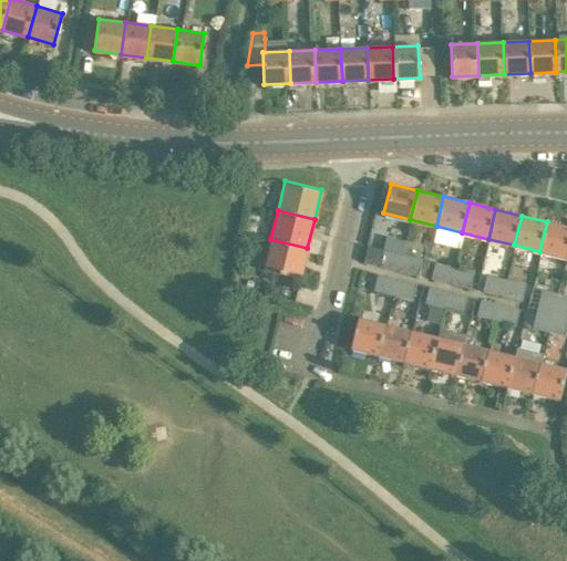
[(566,226),(547,221),(539,251),(566,258),(566,251),(566,226)]
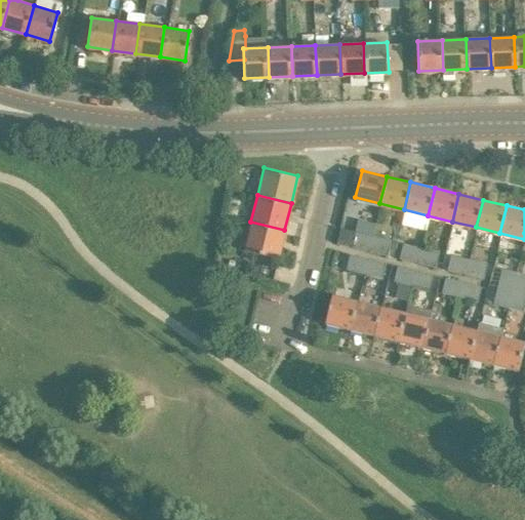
[(284,230),(250,222),(244,249),(278,257),(284,230)]
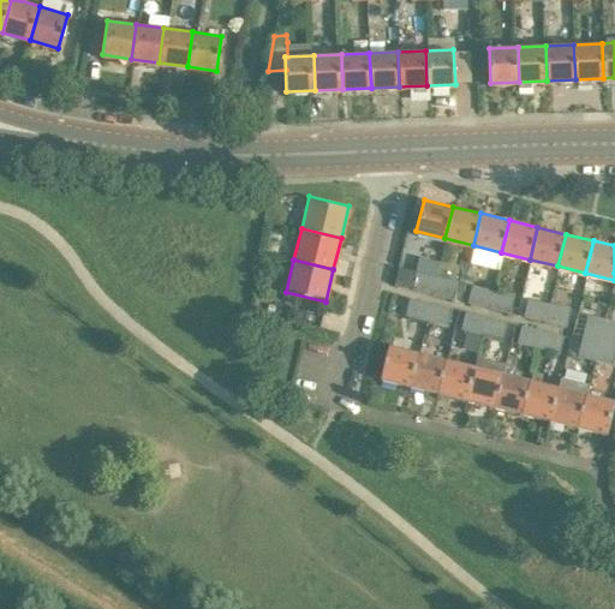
[(401,264),(396,281),(406,284),(410,267),(401,264)]
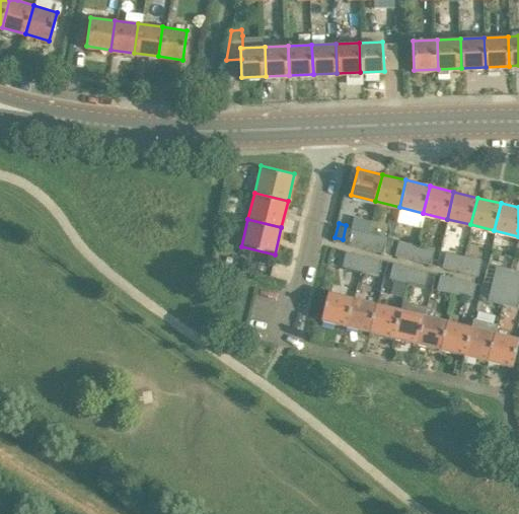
[(365,245),(369,230),(351,226),(347,240),(365,245)]
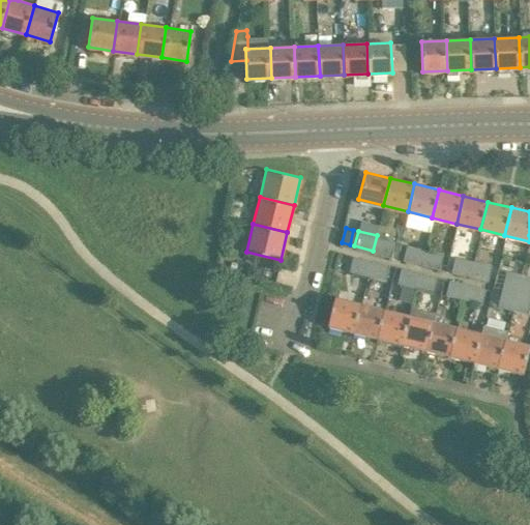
[(394,239),(377,235),(373,251),(391,255),(394,239)]
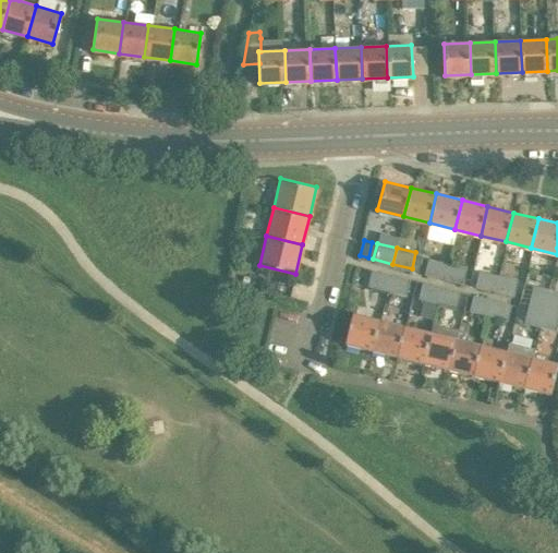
[(444,277),(447,261),(428,255),(424,272),(444,277)]
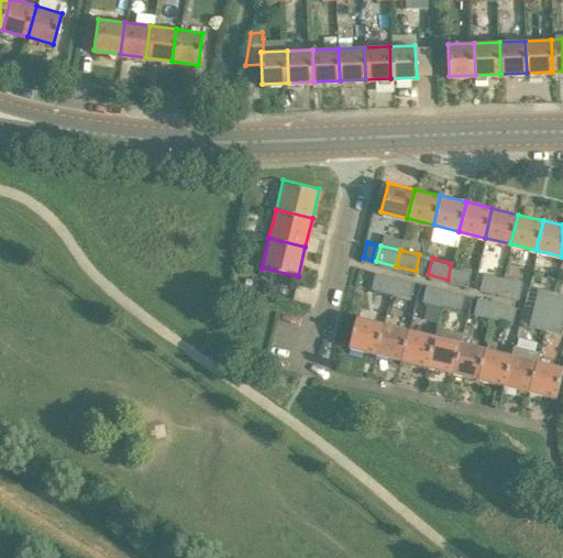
[(451,263),(448,280),(466,284),(471,267),(451,263)]
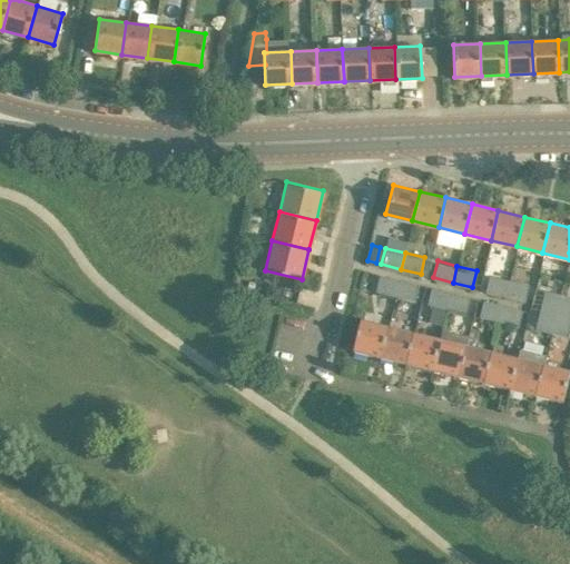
[(395,294),(399,278),(380,273),(375,289),(395,294)]
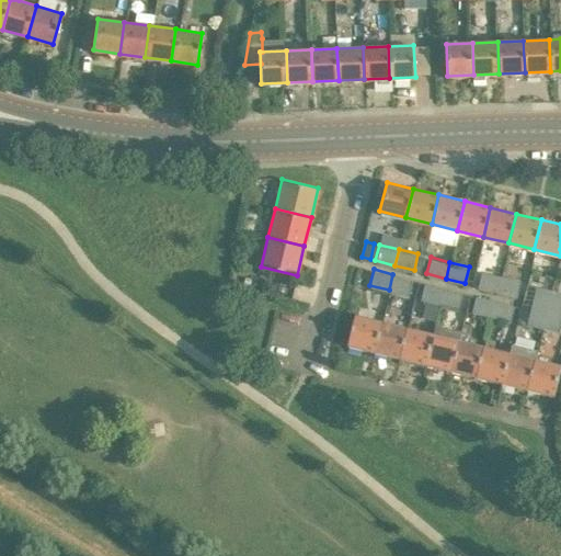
[(496,291),(501,274),(481,270),(478,286),(496,291)]
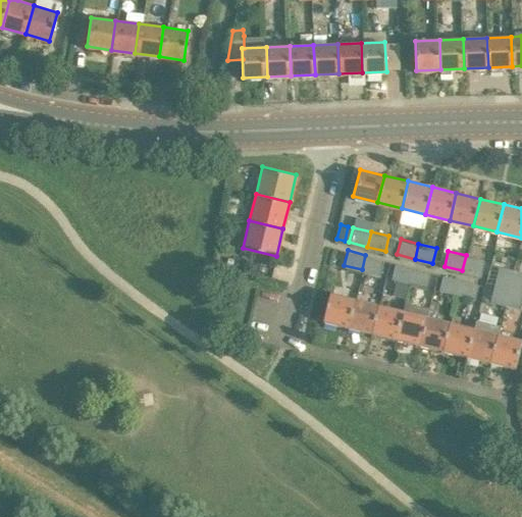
[(379,274),(383,259),(365,255),(362,269),(379,274)]
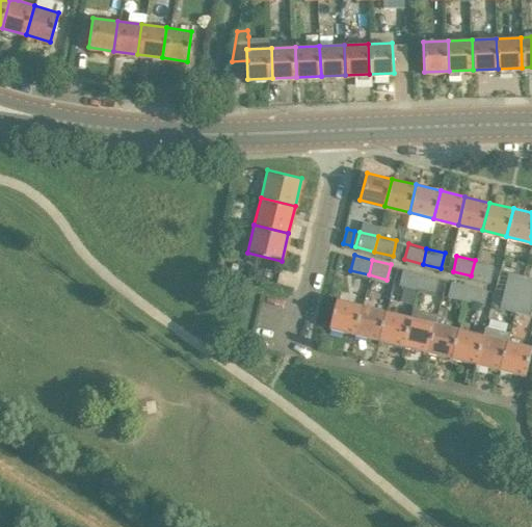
[(494,264),(475,260),(471,275),(489,280),(494,264)]
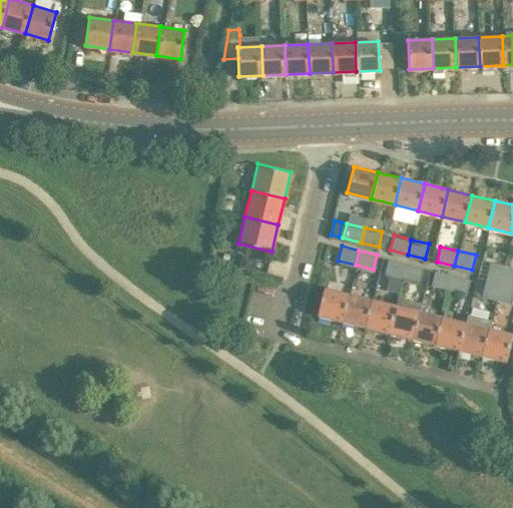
[(402,277),(406,262),(388,258),(385,273),(402,277)]
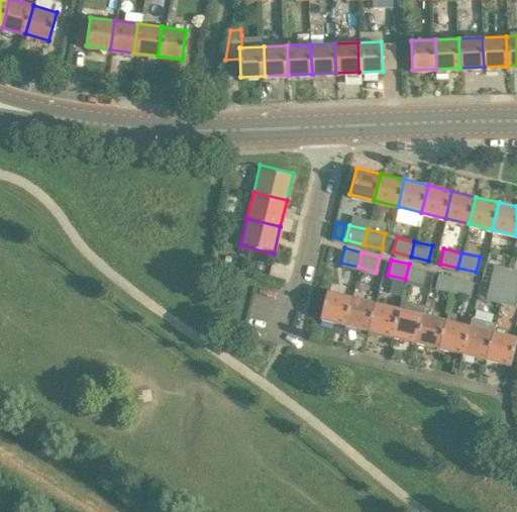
[(494,262),(490,279),(504,283),(509,265),(494,262)]
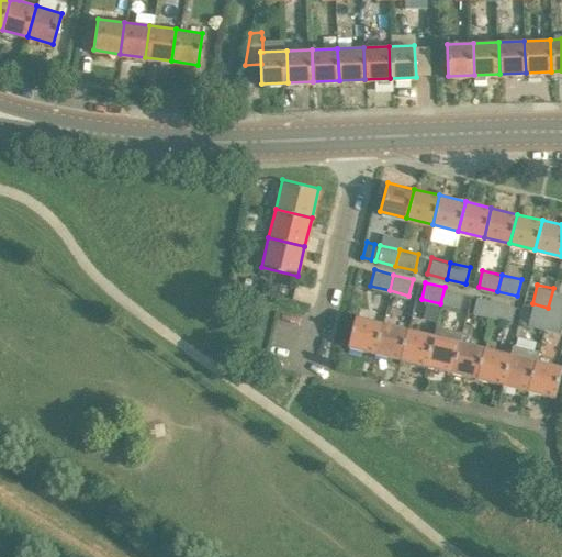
[(464,291),(445,287),(440,303),(460,308),(464,291)]
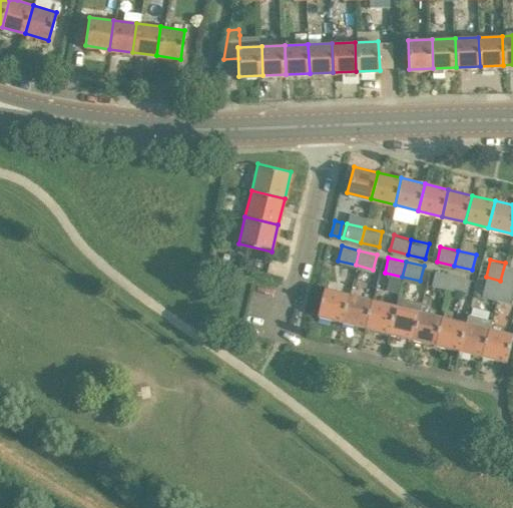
[(512,265),(505,263),(500,281),(512,283),(512,265)]
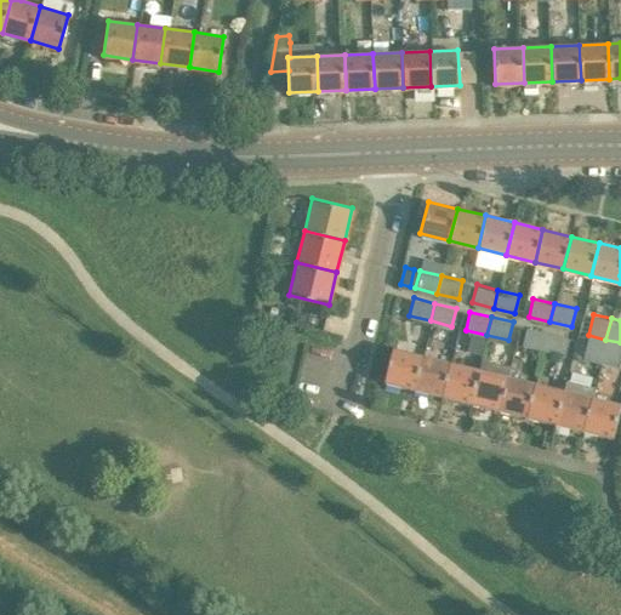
[(543,348),(547,330),(527,325),(522,343),(543,348)]
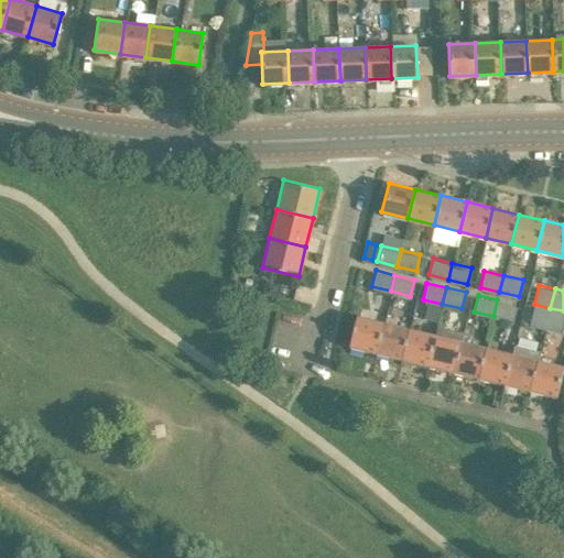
[(517,305),(497,299),(494,316),(513,320),(517,305)]
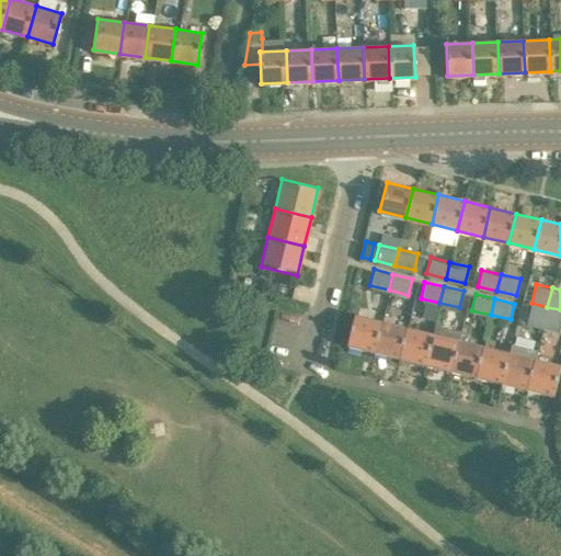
[(547,307),(531,303),(526,322),(542,327),(547,307)]
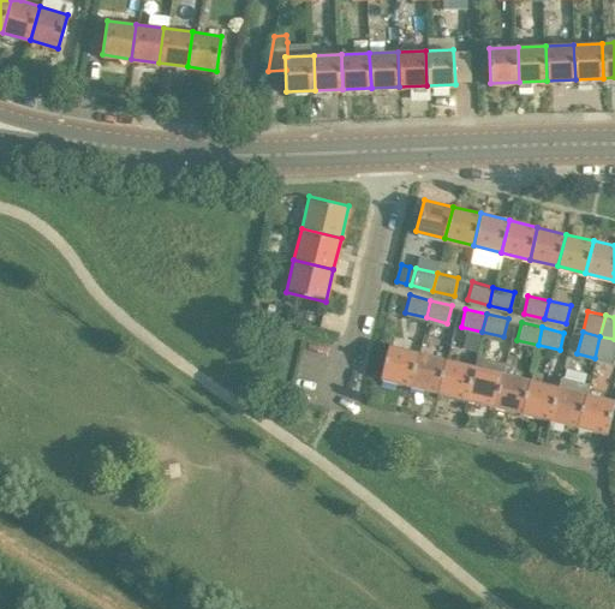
[(614,348),(614,339),(599,336),(595,358),(611,362),(614,348)]
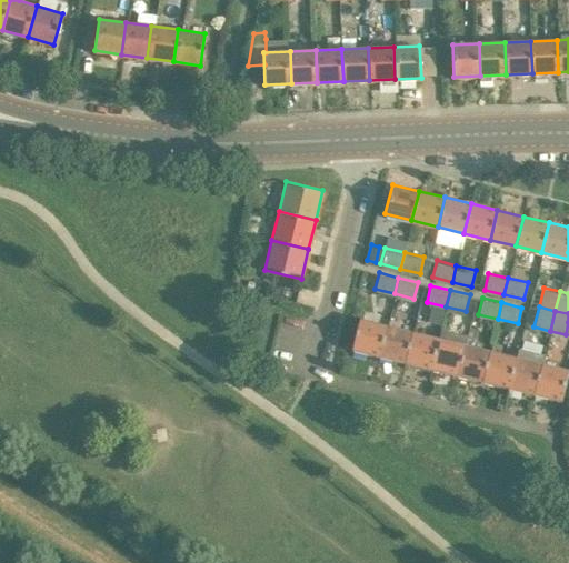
[(379,354),(387,325),(360,319),(352,349),(379,354)]
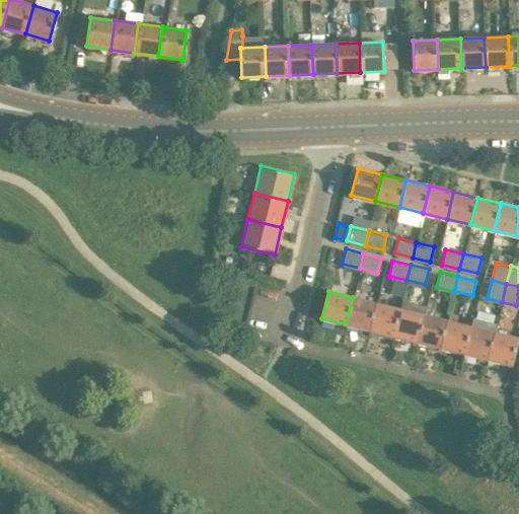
[(376,303),(353,297),(346,323),(369,329),(376,303)]
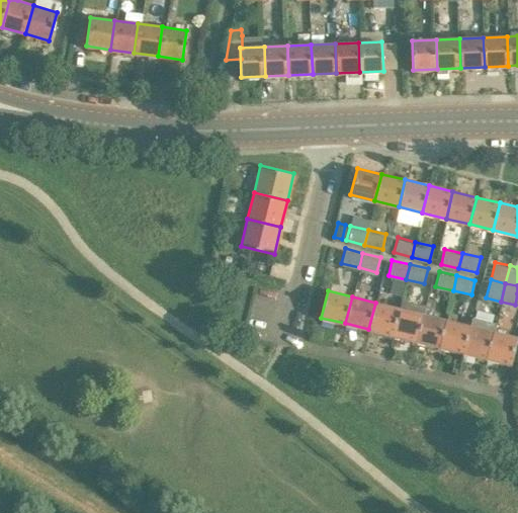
[(399,309),(375,303),(368,329),(393,335),(399,309)]
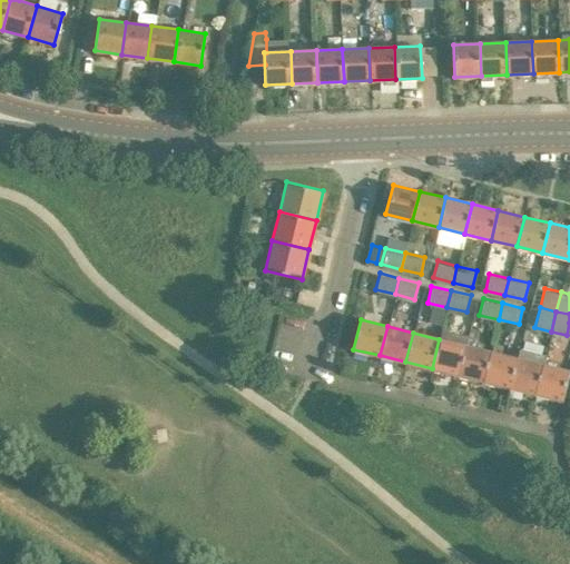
[(439,339),(432,368),(458,375),(465,345),(439,339)]
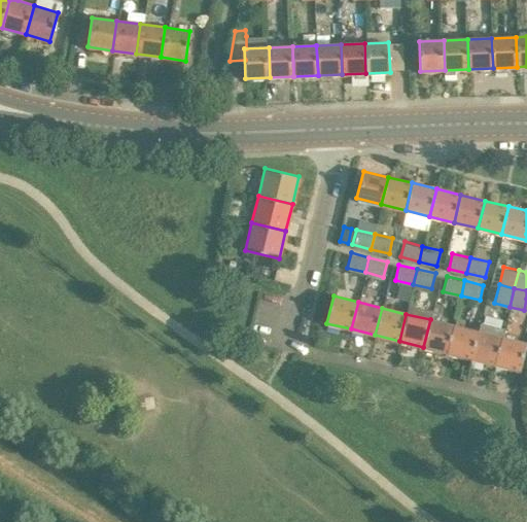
[(454,325),(430,319),(423,347),(447,352),(454,325)]
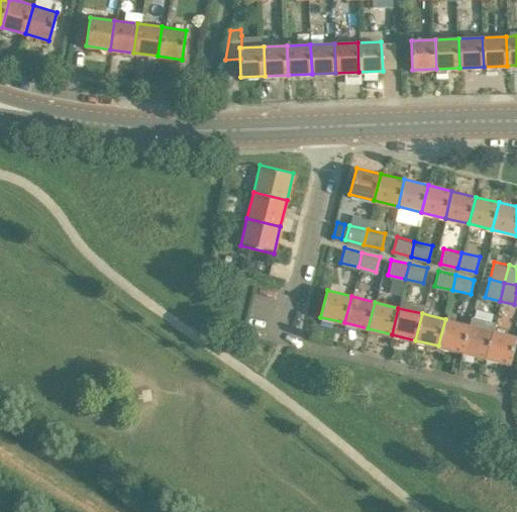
[(486,357),(493,331),(495,321),(472,315),(469,325),(462,351),(486,357)]
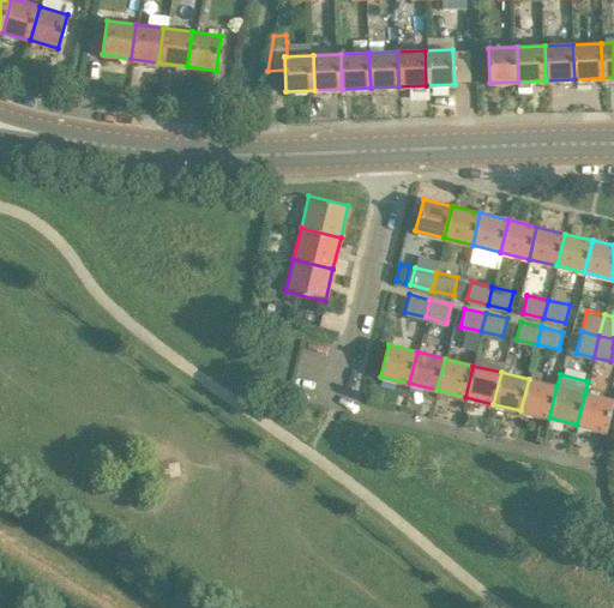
[(529,379),(521,410),(549,417),(557,386),(529,379)]
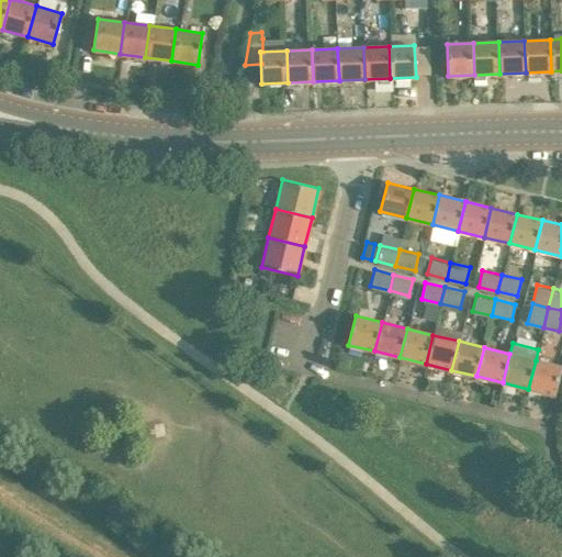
[(561,366),(536,360),(528,389),(554,396),(561,366)]
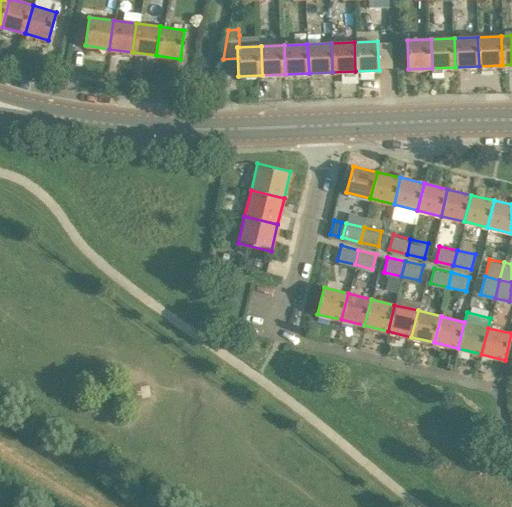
All buildings are outlined.
